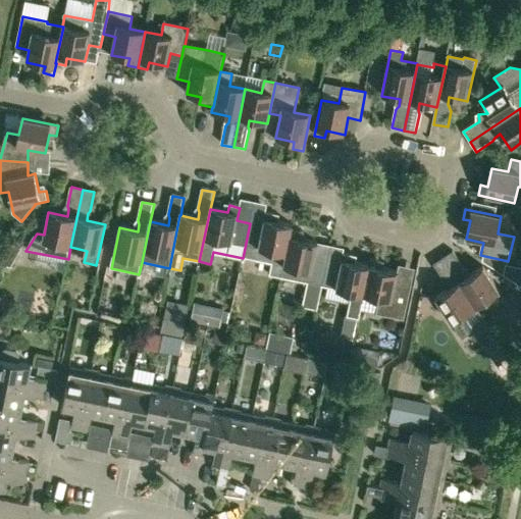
[(292,230),(292,231),(293,226),(274,222),(276,215),(266,213),(263,226),(250,223),(243,258),(272,264),(270,276),(281,278),(292,230)]
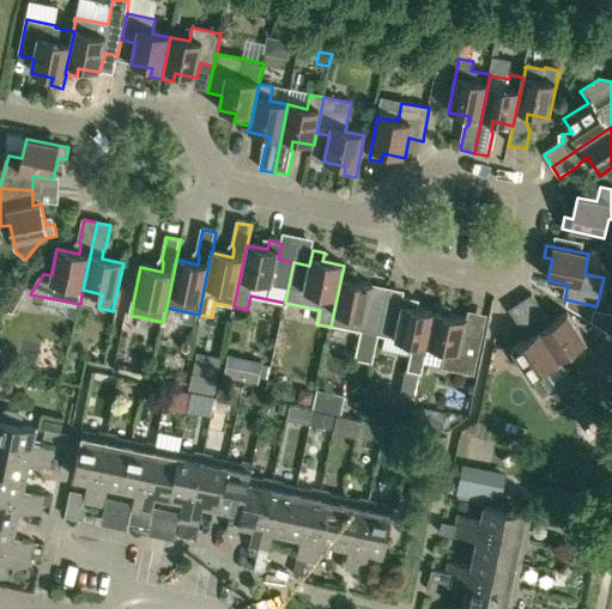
[(358,274),(343,272),(343,270),(331,327),(364,334),(358,360),(374,364),(379,338),(385,310),(369,308),(374,286),(357,282),(358,274)]
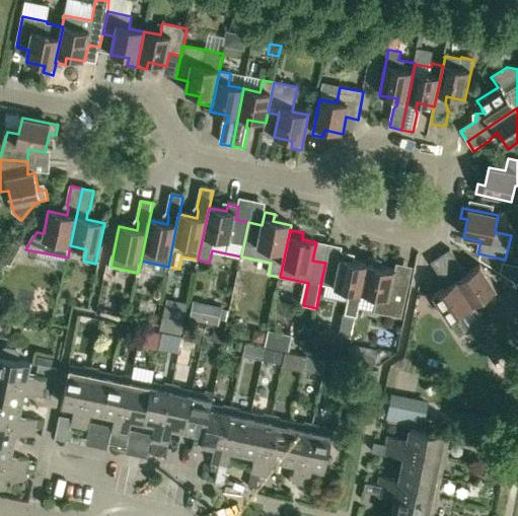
[(14,243),(0,260),(0,262),(14,265),(24,245),(14,243)]
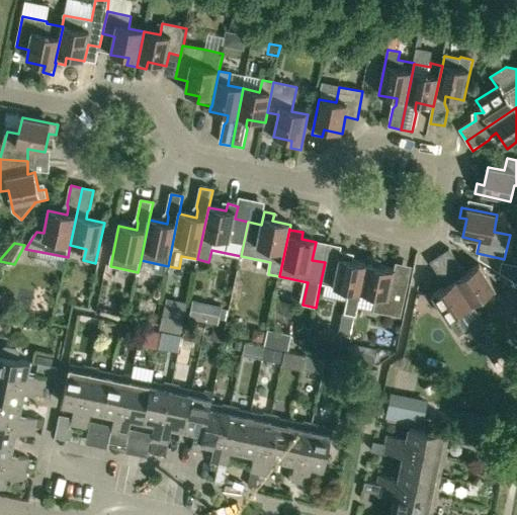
[(440,257),(472,306),(486,296),(493,307),(503,301),(481,266),(464,276),(460,270),(460,266),(450,250),(440,257)]
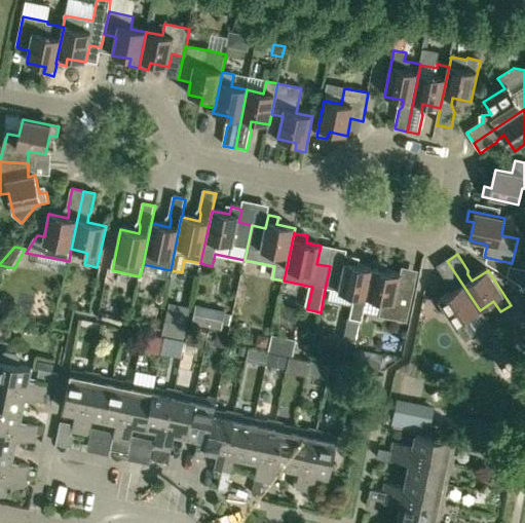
[(373,269),(372,269),(354,265),(357,258),(346,256),(343,269),(330,266),(325,290),(355,296),(350,319),(361,321),(363,321),(367,298),(373,269)]
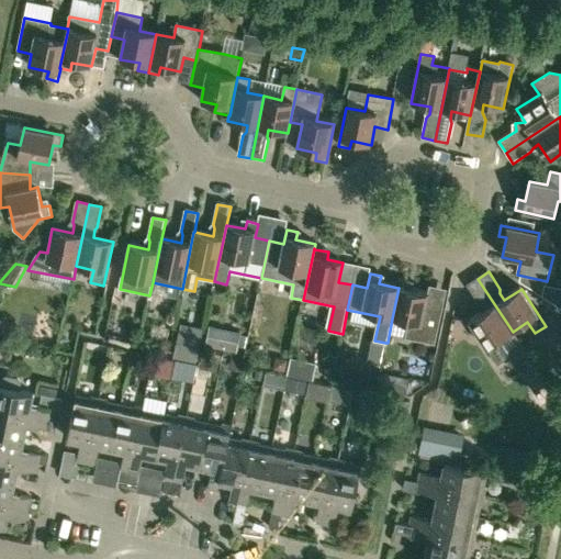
[(534,365),(513,332),(478,279),(467,286),(479,303),(482,305),(486,311),(469,322),(494,360),(508,350),(523,372),(534,365)]
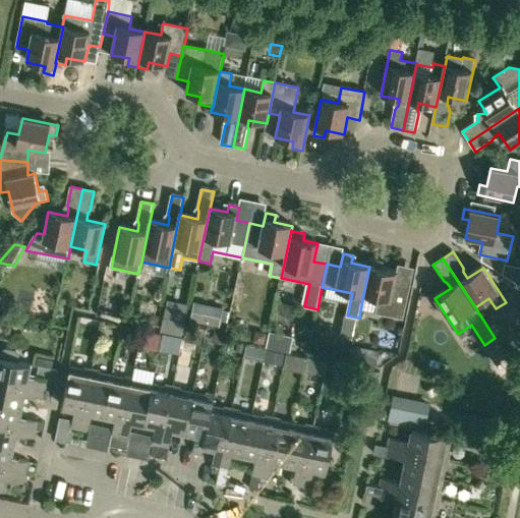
[(363,295),(380,298),(376,314),(404,321),(411,287),(395,284),(397,273),(379,269),(381,262),(370,260),(368,267),(369,267),(363,295)]
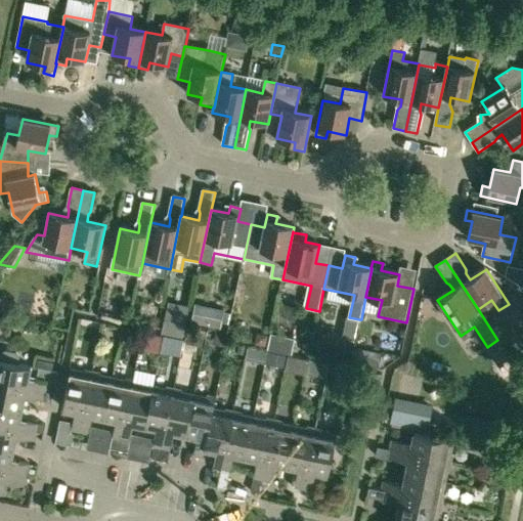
[(522,269),(509,267),(507,278),(519,286),(522,273),(522,269)]
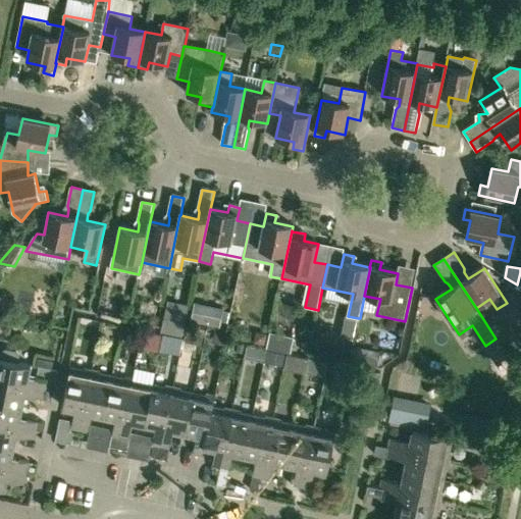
[(224,313),(196,307),(193,322),(221,328),(224,313)]
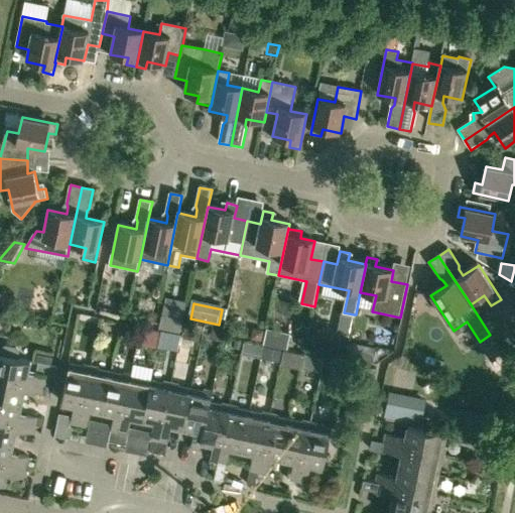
[(342,311),(341,322),(353,324),(354,314),(344,312),(342,311)]
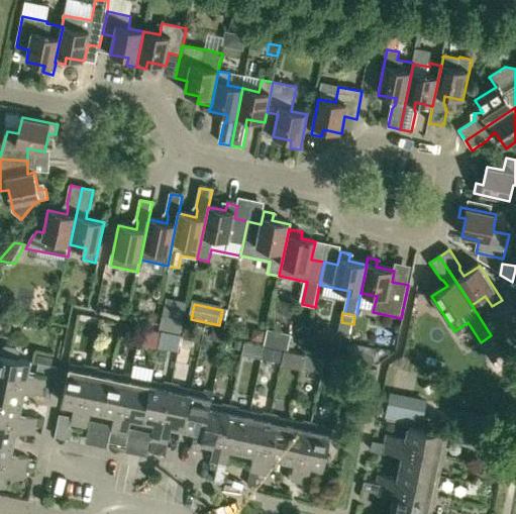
[(180,333),(184,317),(163,313),(160,328),(180,333)]
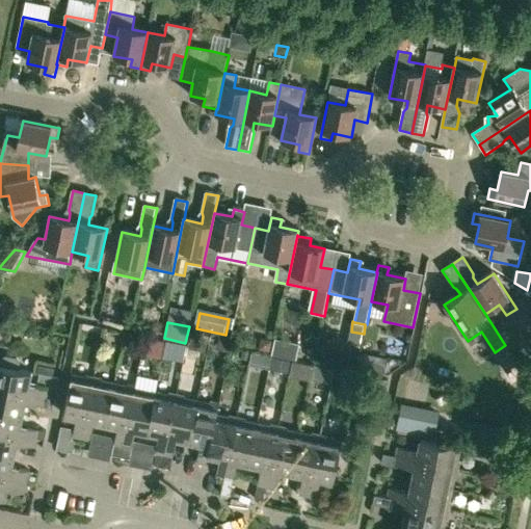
[(191,345),(190,351),(207,354),(210,338),(200,336),(193,334),(191,344),(191,345)]
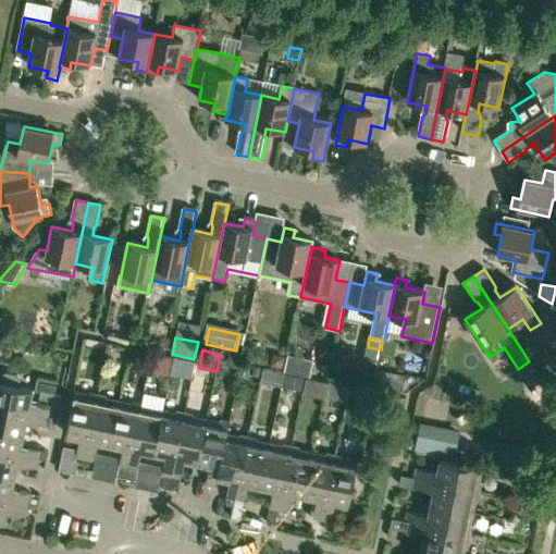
[(227,368),(242,371),(244,357),(231,354),(227,368)]
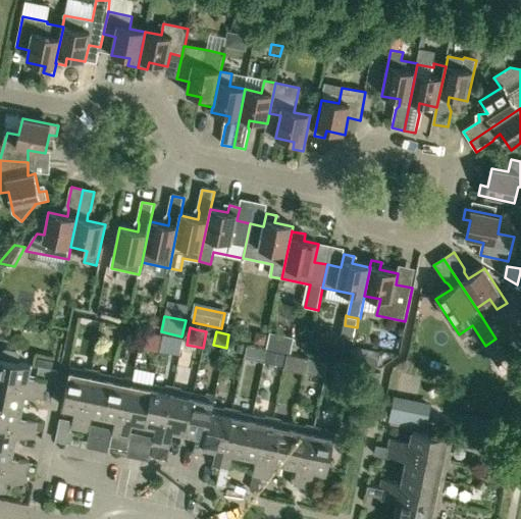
[(141,348),(160,352),(162,343),(163,336),(153,334),(144,332),(141,348)]
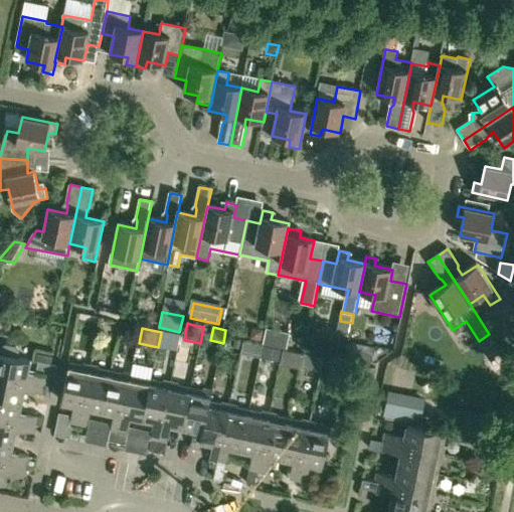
[(263,342),(265,332),(253,329),(251,340),(263,342)]
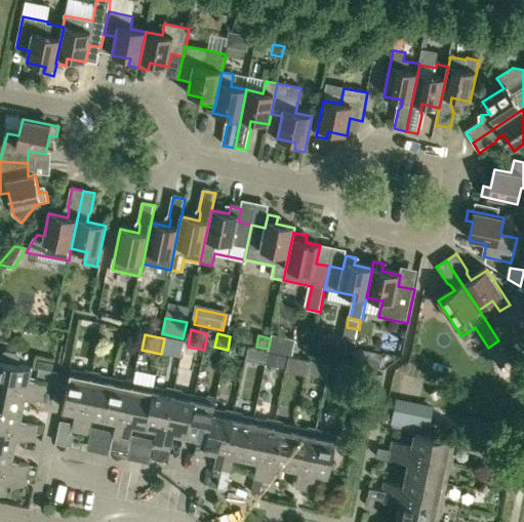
[(281,357),(292,359),(296,343),(284,340),(281,357)]
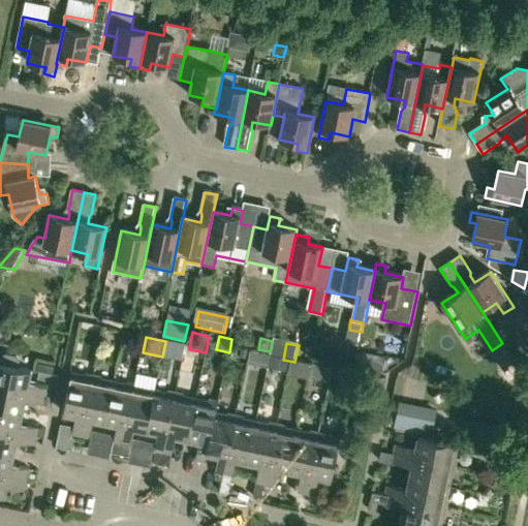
[(245,362),(247,353),(240,352),(238,360),(245,362)]
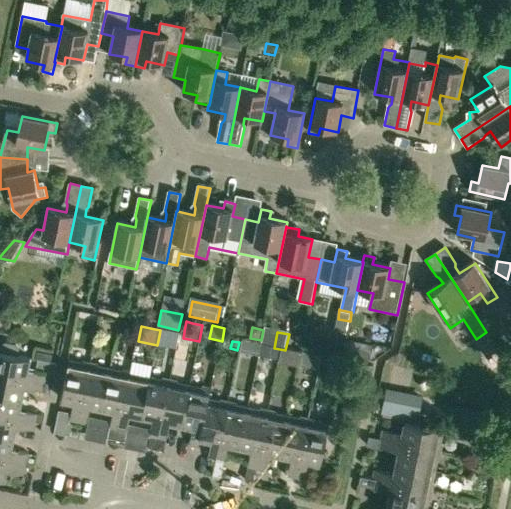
[(367,347),(346,343),(343,357),(364,361),(367,347)]
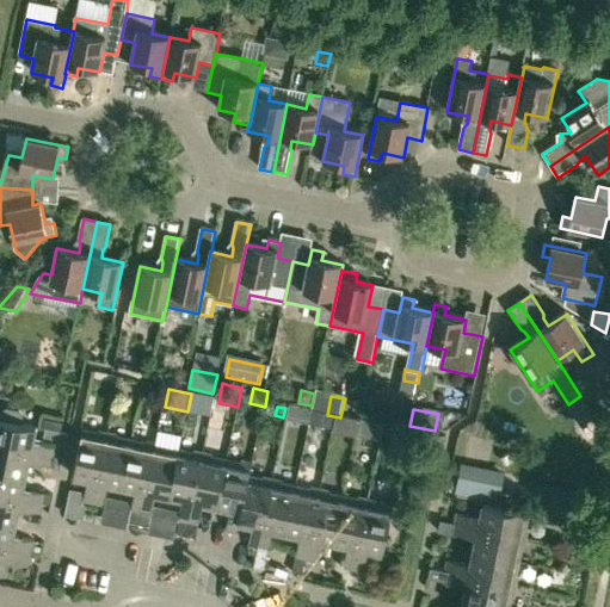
[(36,428),(22,426),(24,417),(20,413),(7,410),(2,413),(1,421),(0,420),(0,446),(53,458),(55,447),(34,443),(36,428)]
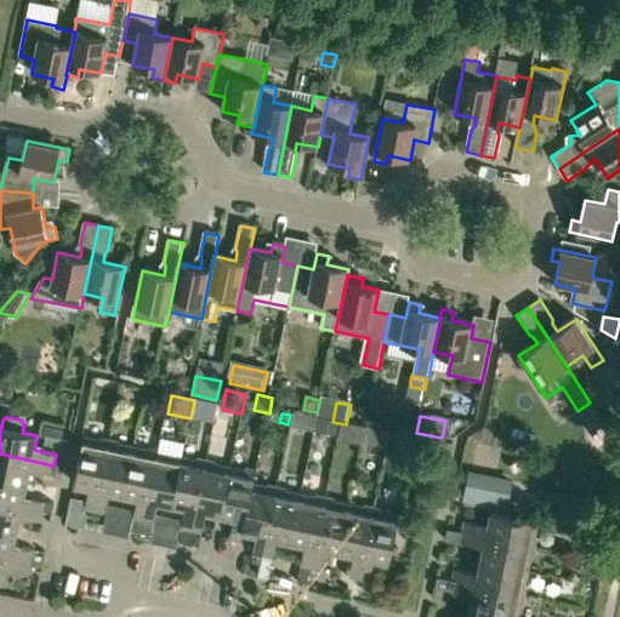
[(95,513),(109,444),(84,438),(74,485),(90,489),(85,510),(95,513)]
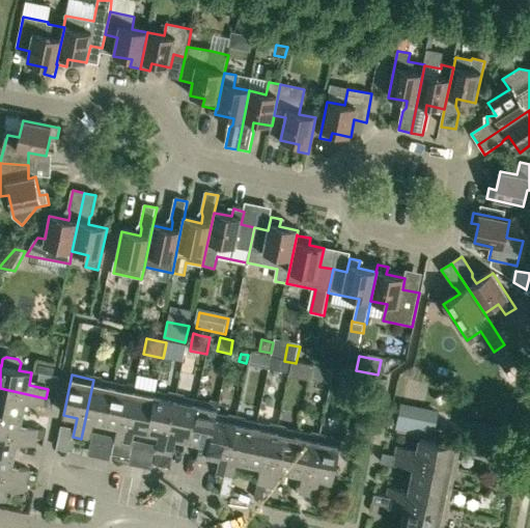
[(380,392),(384,393),(386,386),(387,381),(370,378),(367,390),(380,392)]
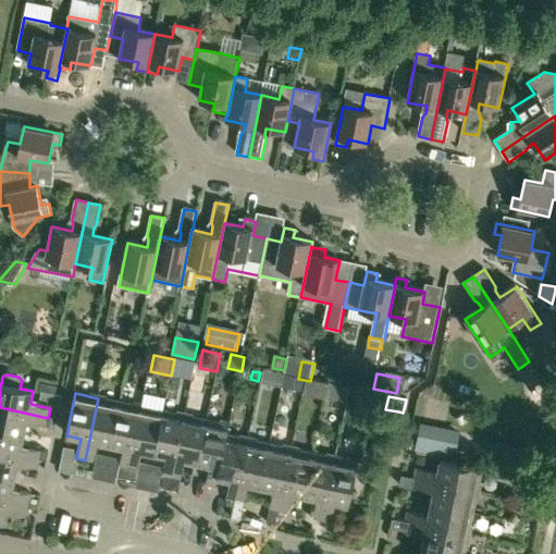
[(111,445),(120,403),(98,398),(85,460),(95,463),(99,442),(111,445)]
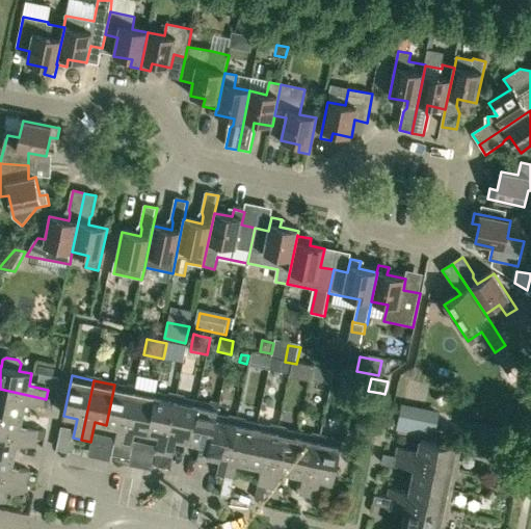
[(122,454),(135,389),(114,385),(106,425),(118,427),(113,452),(122,454)]
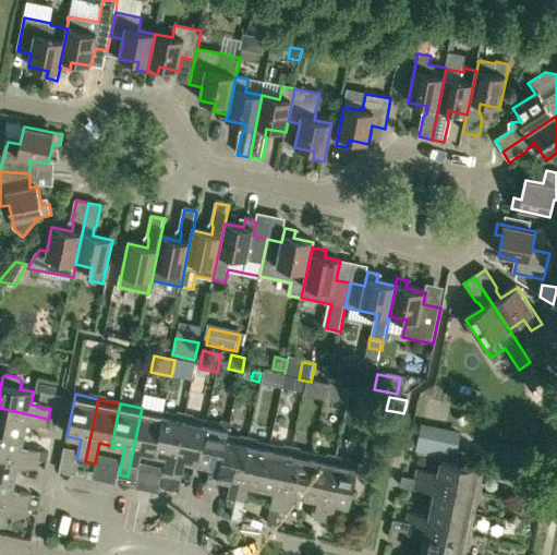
[(46,427),(48,419),(0,408),(0,431),(24,436),(26,423),(46,427)]
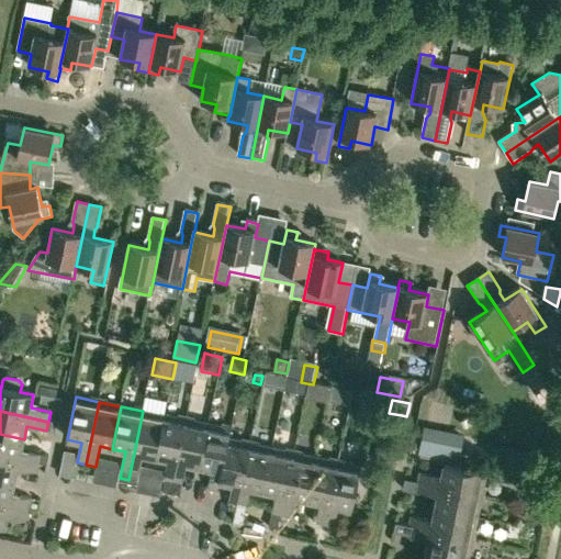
[(156,458),(165,415),(143,411),(128,480),(138,482),(144,456),(156,458)]
